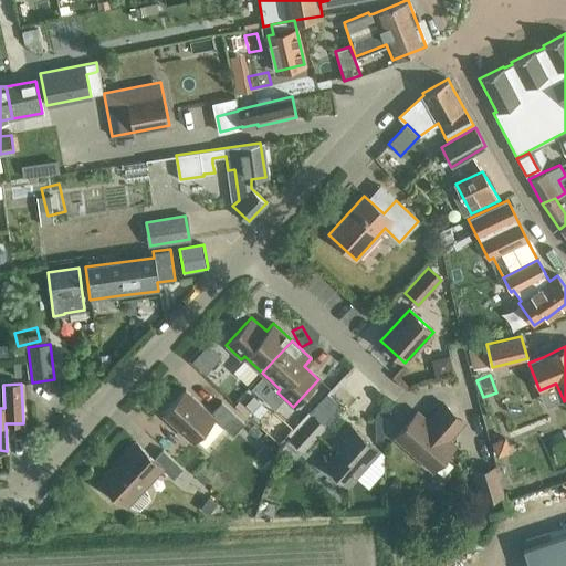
[(221,401),(211,412),(185,389),(163,413),(192,441),(213,418),(232,435),(243,422),(221,401)]
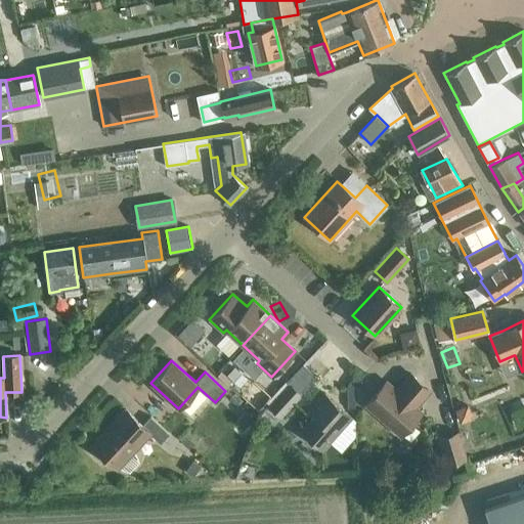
[(259,395),(264,378),(247,373),(243,390),(259,395)]
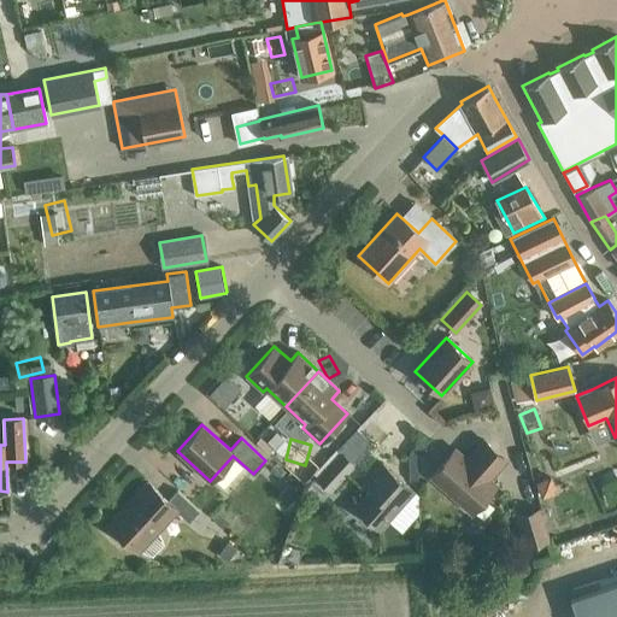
[(495,485),(488,479),(505,459),(483,440),(466,459),(454,450),(430,476),(471,512),(495,485)]
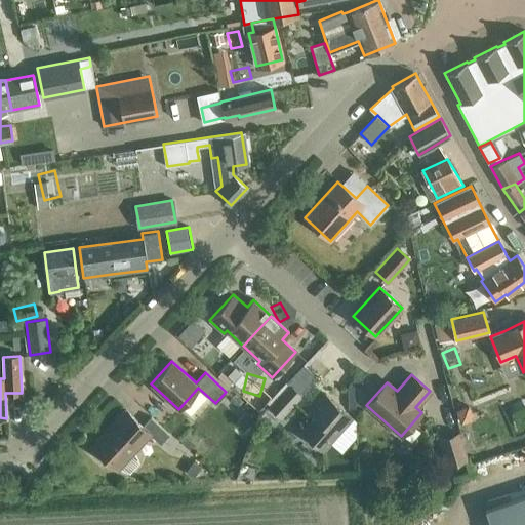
[(270,406),(282,417),(301,396),(289,385),(270,406)]
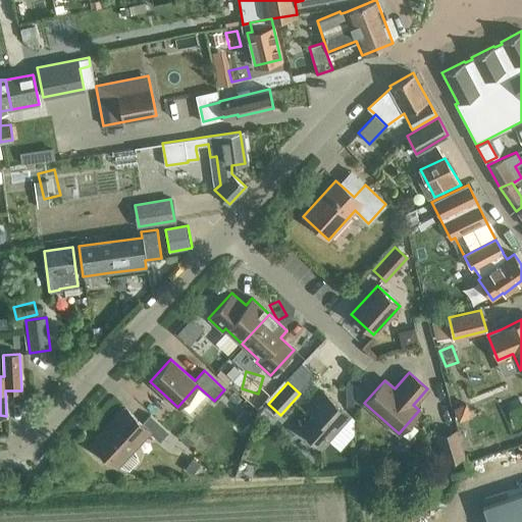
[(300,429),(320,448),(349,414),(323,392),(307,410),(313,415),(300,429)]
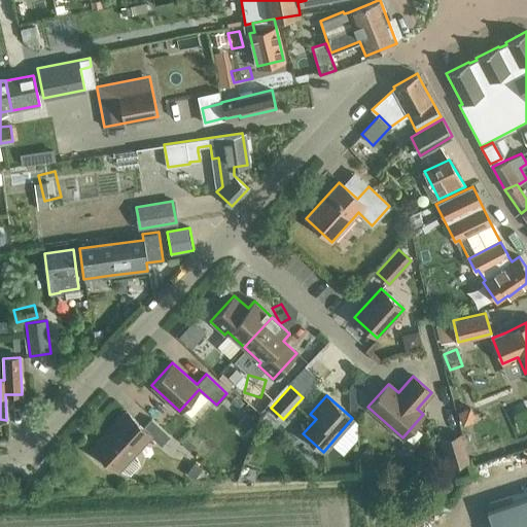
[(151,418),(143,427),(126,412),(93,448),(117,470),(150,435),(161,446),(170,435),(151,418)]
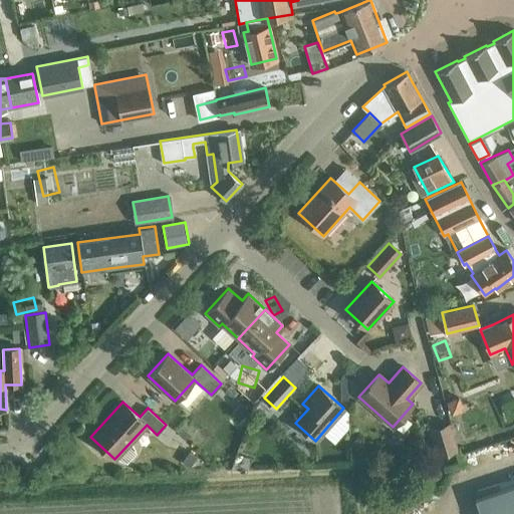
[(431,429),(438,455),(458,449),(450,424),(431,429)]
